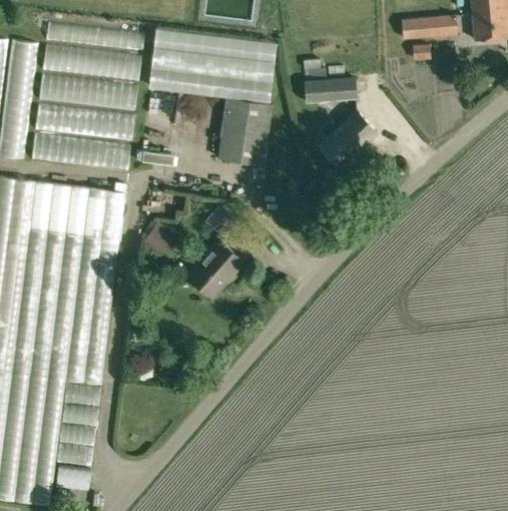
[(465,0),(469,40),(505,37),(502,0),(465,0)]
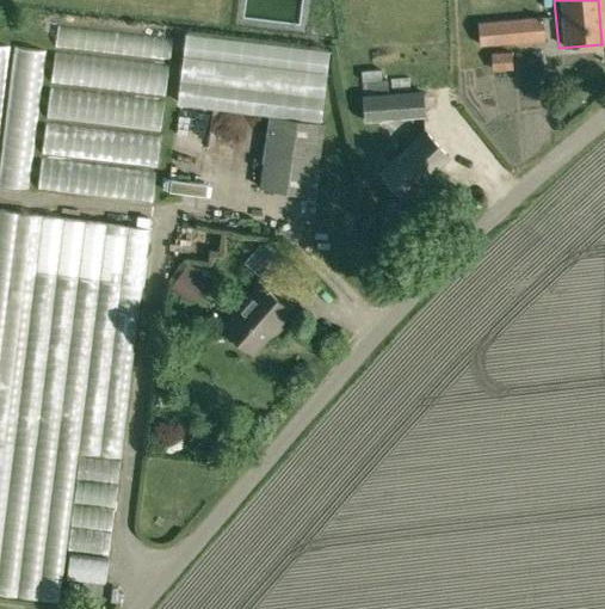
[(473,23),(475,48),(539,41),(537,17),(473,23)]
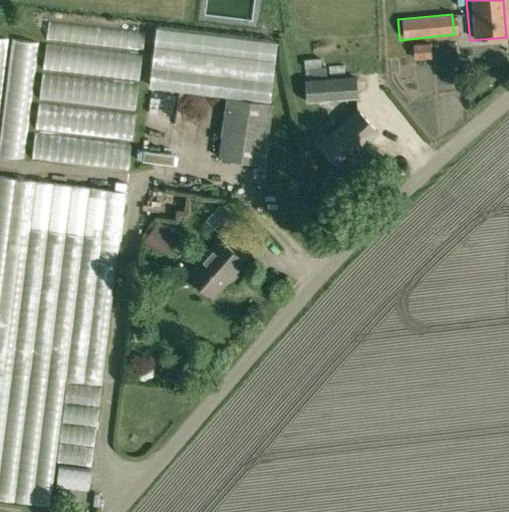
[(145,87),(264,102),(272,44),(152,29),(145,87)]
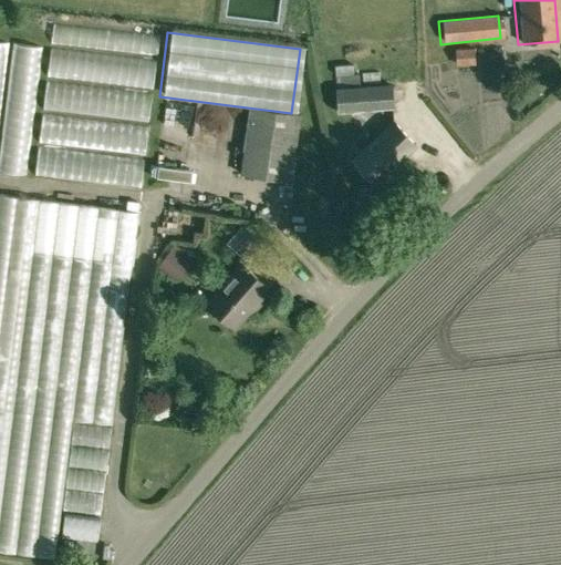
[(42,116),(152,126),(154,95),(154,96),(157,63),(159,63),(162,42),(53,33),(51,55),(49,55),(47,83),(45,83),(42,116)]
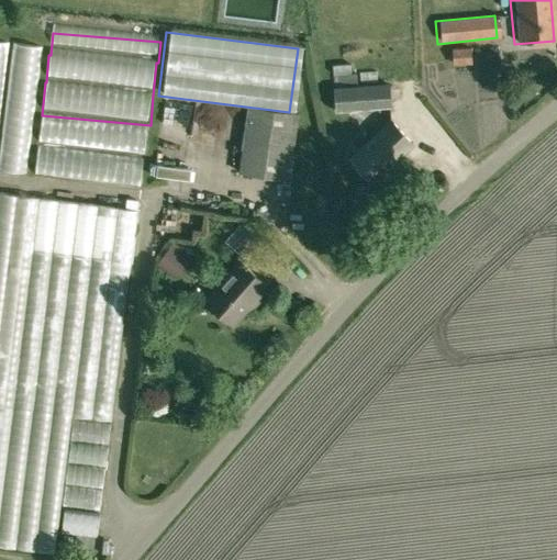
[(0,63),(4,65),(10,47),(0,44),(0,63)]
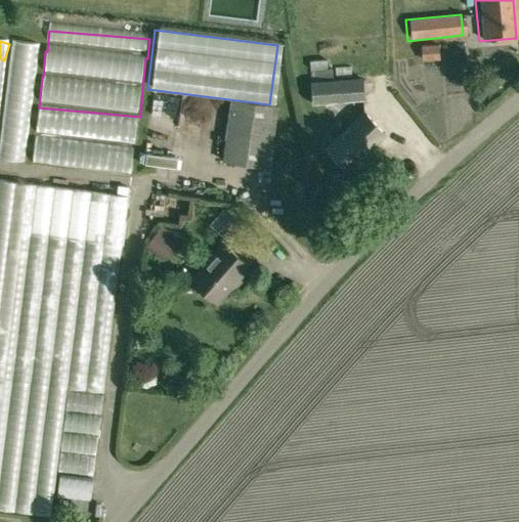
[(416,47),(418,62),(435,60),(433,45),(416,47)]
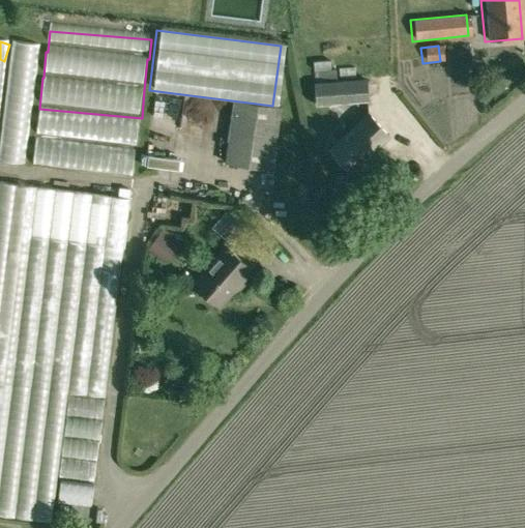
[(309,71),(326,70),(325,62),(309,63),(309,71)]
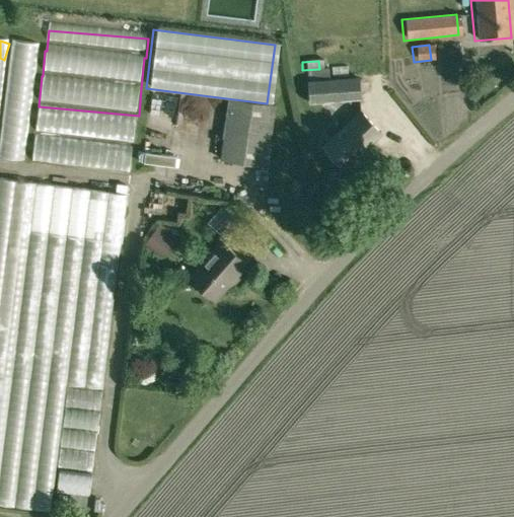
[(303,82),(304,104),(356,100),(354,78),(303,82)]
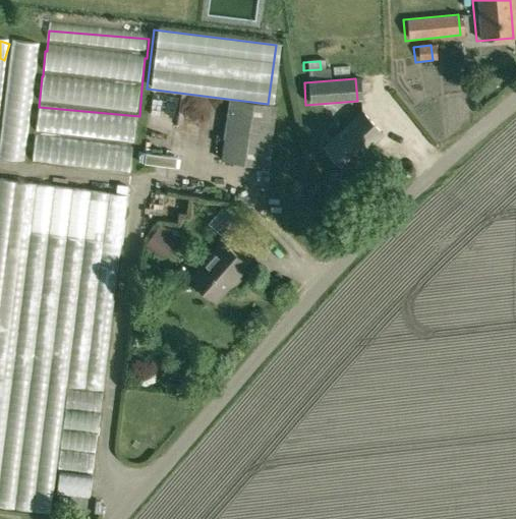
[(216,162),(263,169),(272,107),(225,100),(216,162)]
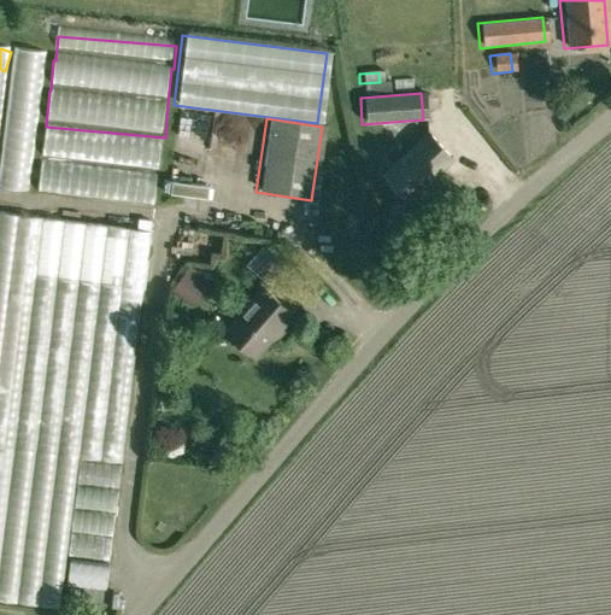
[(379,173),(403,200),(447,160),(423,133),(379,173)]
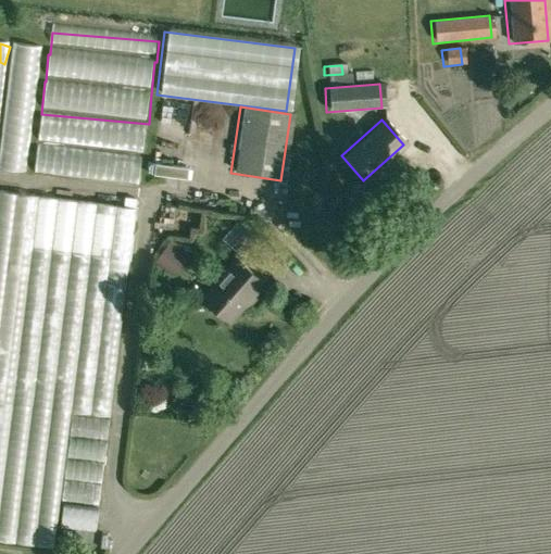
[(38,151),(146,151),(146,129),(38,129),(38,151)]
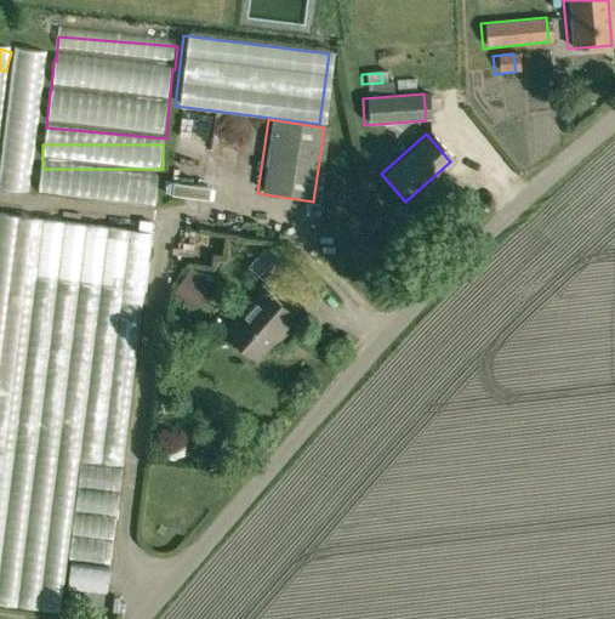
[(214,192),(215,171),(168,169),(168,189),(214,192)]
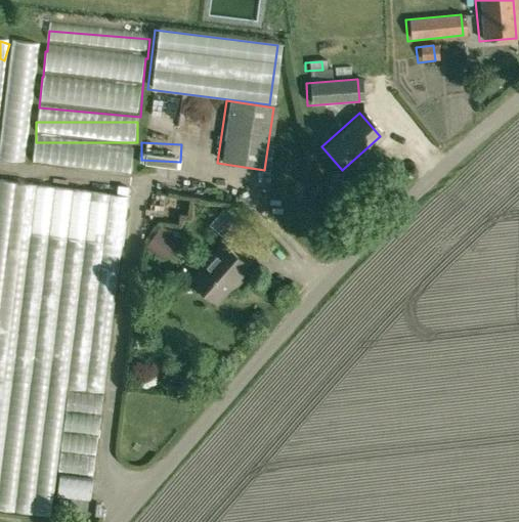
[(103,176),(106,155),(35,143),(32,165),(103,176)]
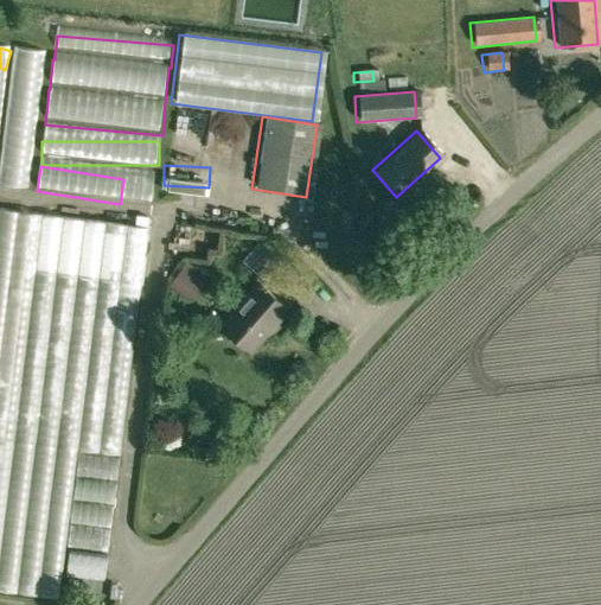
[(127,459),(149,214),(135,212),(134,220),(40,211),(36,265),(26,263),(21,320),(26,322),(25,333),(14,333),(11,376),(62,381),(51,500),(75,502),(72,532),(84,533),(83,551),(108,553),(117,458),(127,459)]
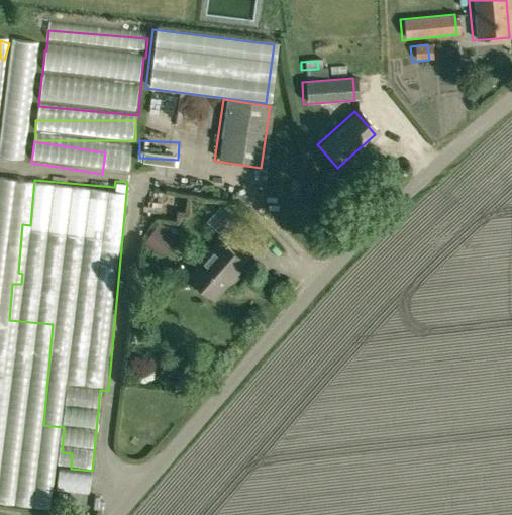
[(203,223),(221,238),(232,226),(214,211),(203,223)]
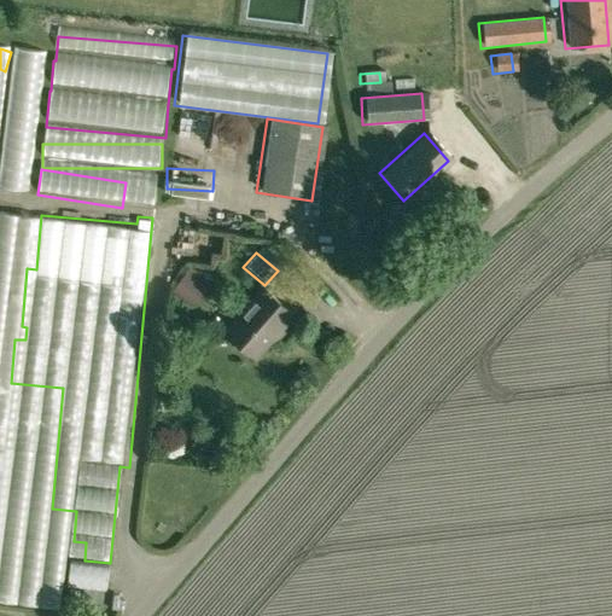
[(192,285),(197,278),(186,269),(169,291),(187,306),(199,291),(192,285)]
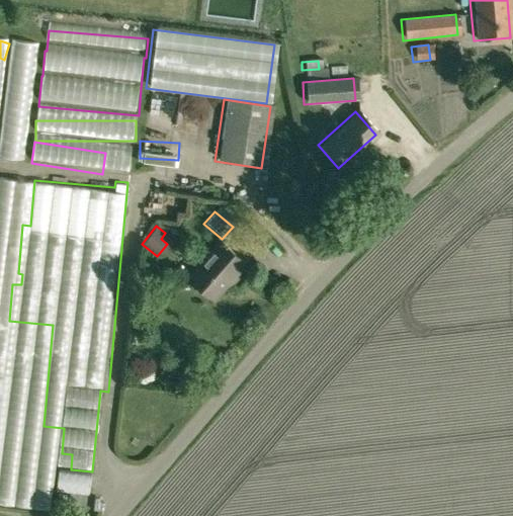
[(183,277),(210,302),(243,264),(216,240),(183,277)]
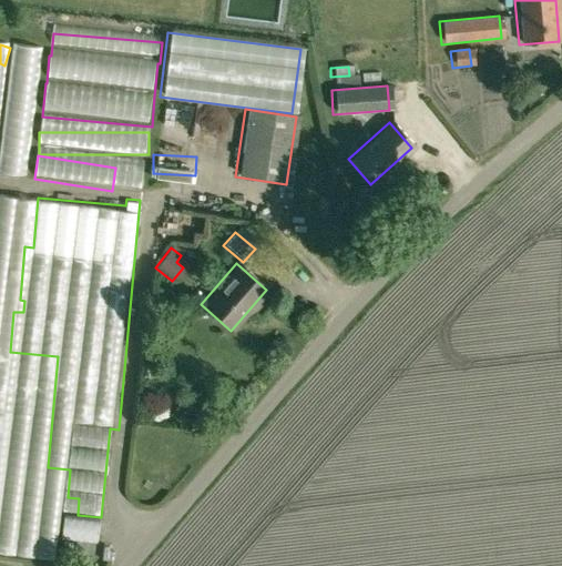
[(96,541),(93,555),(106,558),(110,544),(96,541)]
